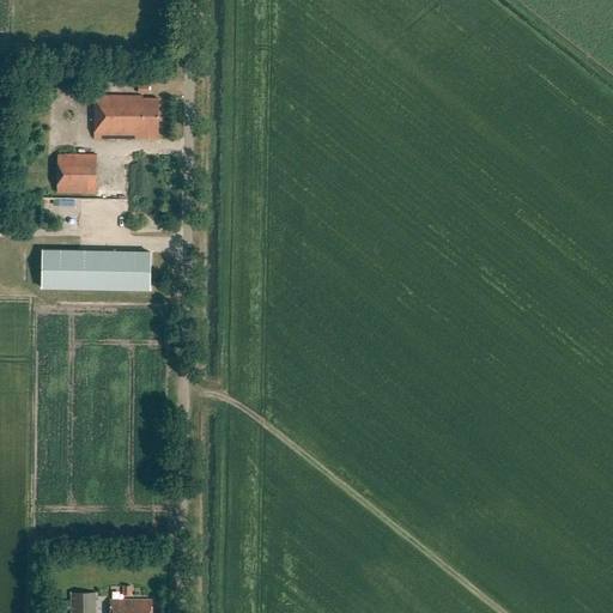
[(95,95),(95,138),(159,138),(159,98),(144,98),(144,95),(95,95)]
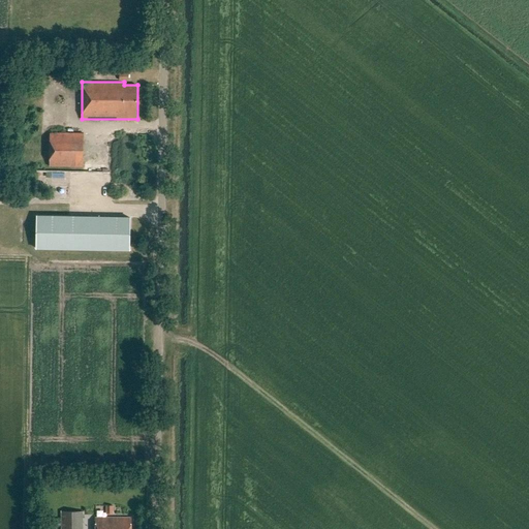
[(50,133),(50,166),(83,166),(84,134),(50,133)]
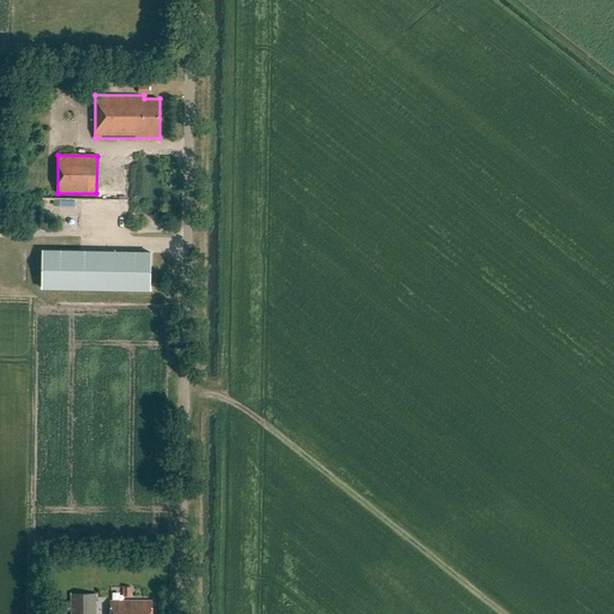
[(42,251),(42,287),(150,289),(151,252),(42,251)]
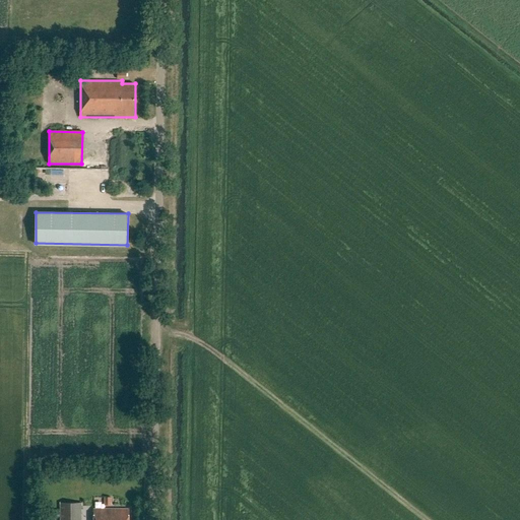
[(61,502),(60,519),(80,519),(81,502),(61,502)]
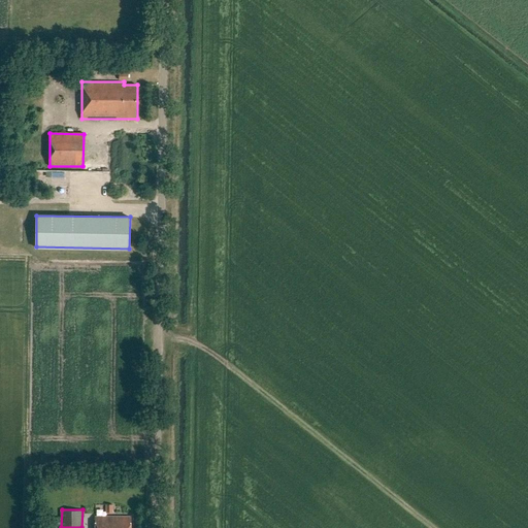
[(95,527),(130,527),(131,517),(95,517),(95,527)]
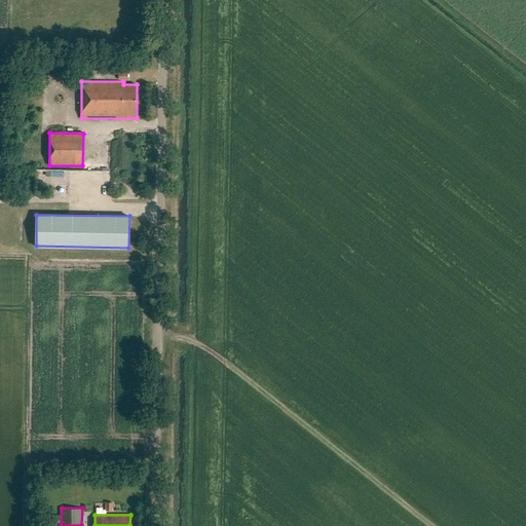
All buildings are outlined.
